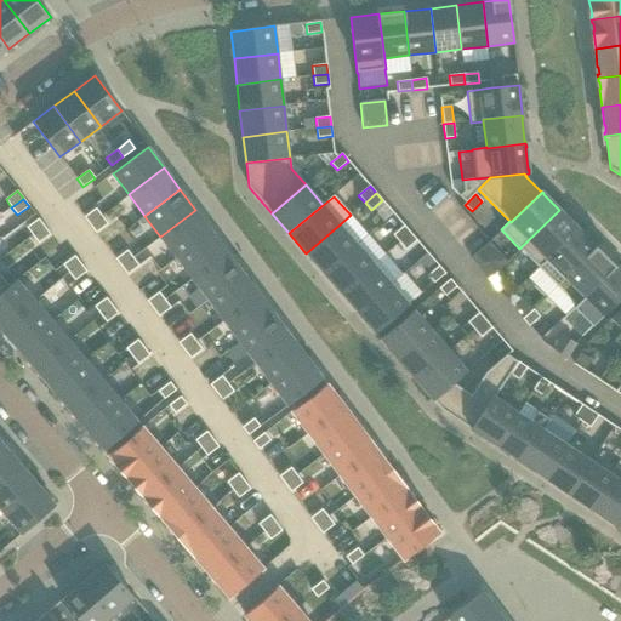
[(90,226),(101,217),(95,209),(84,217),(90,226)]
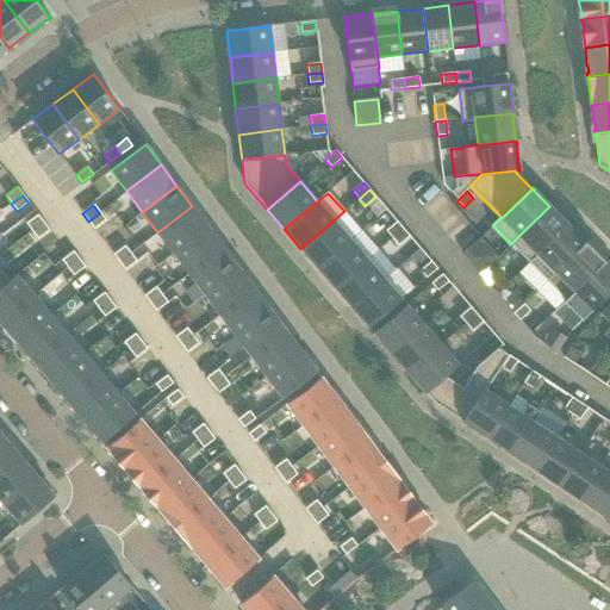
[(192,206),(157,232),(173,254),(209,228),(192,206)]
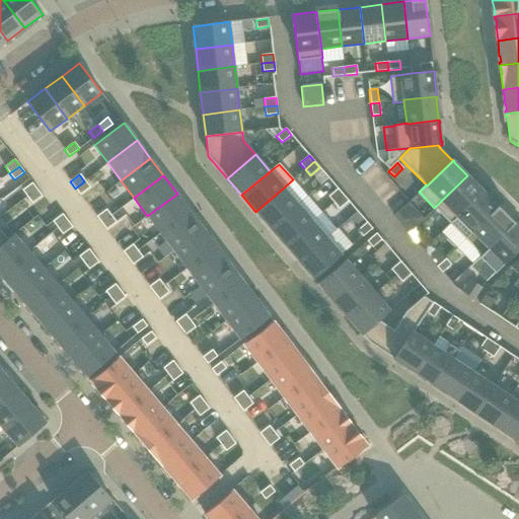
[(450,224),(484,191),(482,189),(480,190),(469,177),(467,175),(434,208),(450,224)]
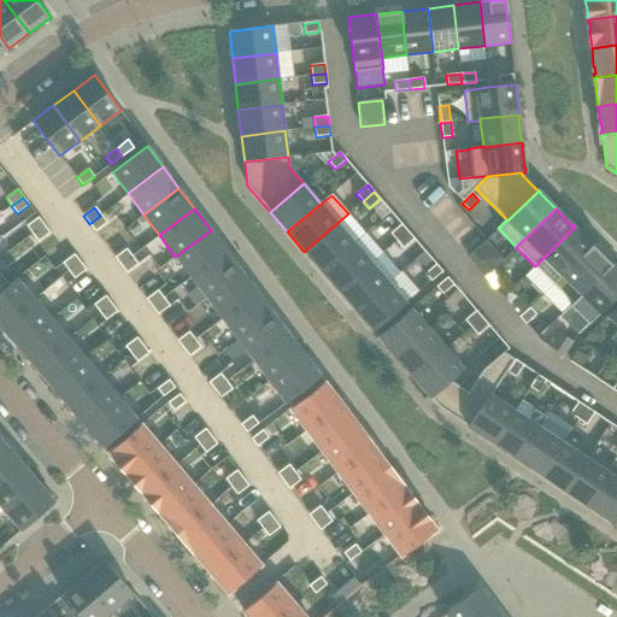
[(89,224),(95,231),(106,223),(100,216),(89,224)]
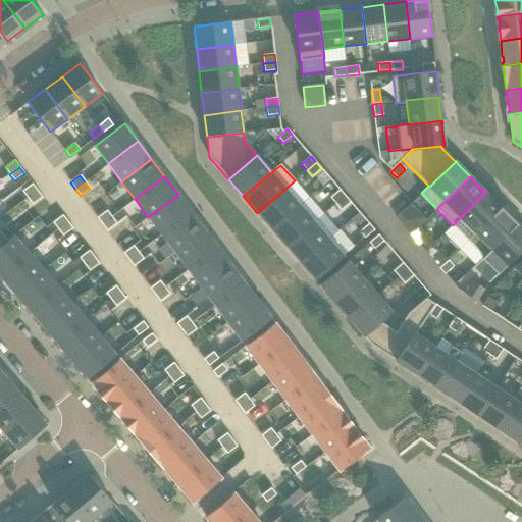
[(33,184),(22,192),(28,198),(37,191),(33,184)]
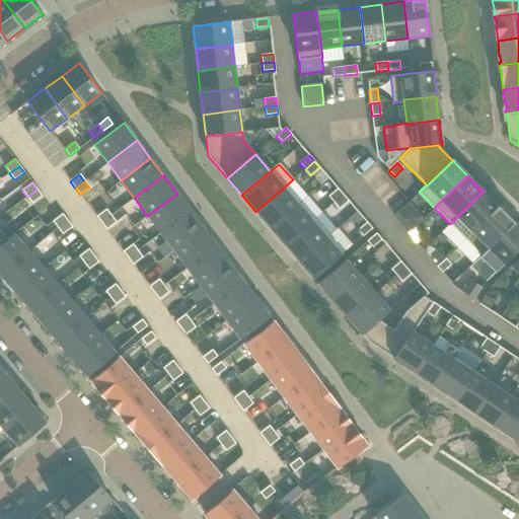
[(270,228),(298,204),(284,188),(255,212),(270,228)]
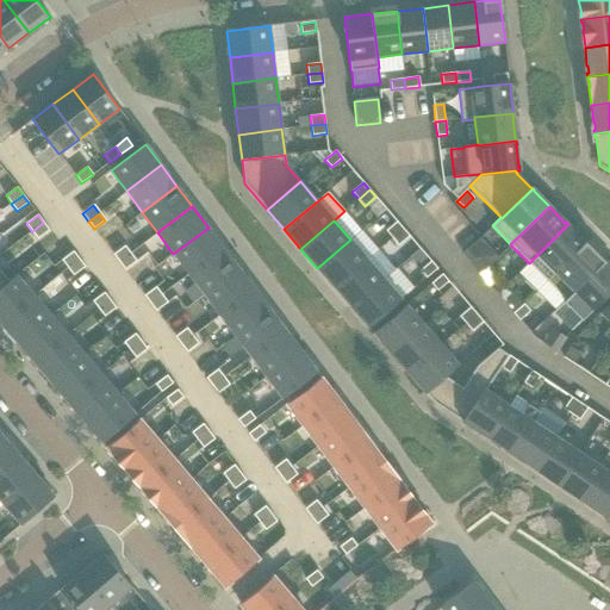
[(392,238),(403,229),(397,222),(386,231),(392,238)]
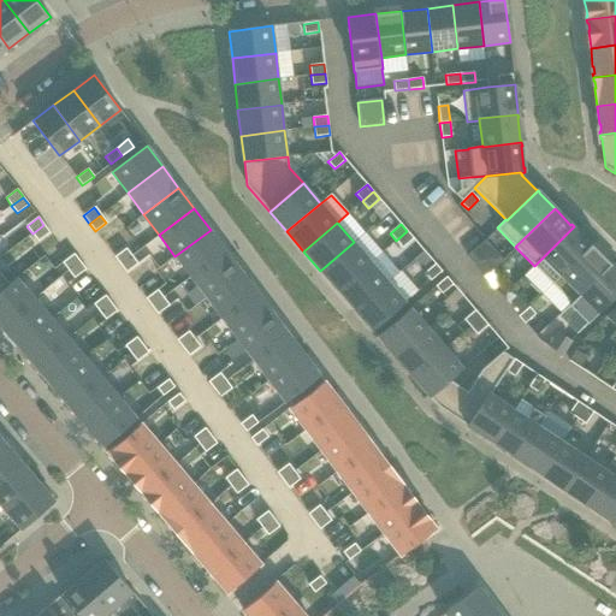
[(43,225),(33,234),(39,242),(49,232),(43,225)]
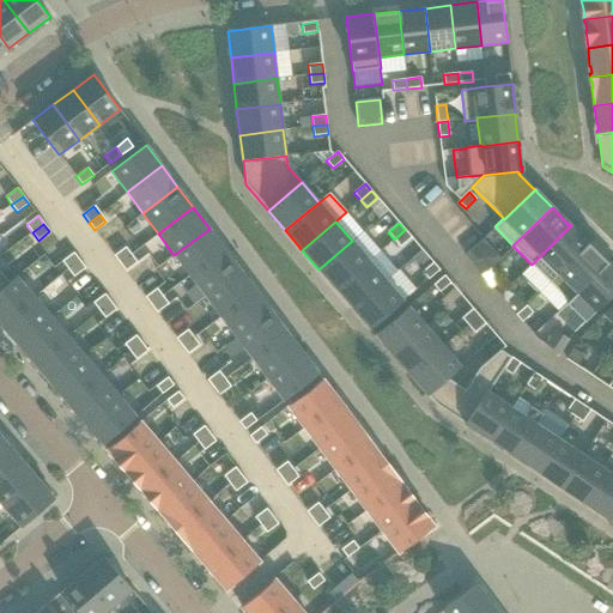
[(532,265),(521,274),(540,292),(550,283),(589,243),(587,241),(586,242),(572,229),(574,228),(571,225),(532,265)]
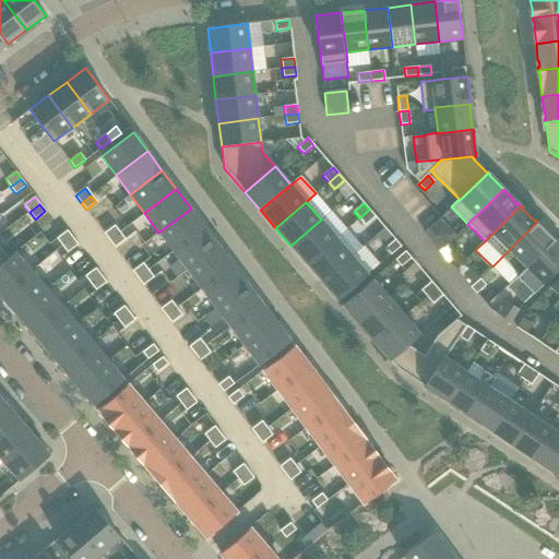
[(191,209),(158,233),(173,251),(205,227),(191,209)]
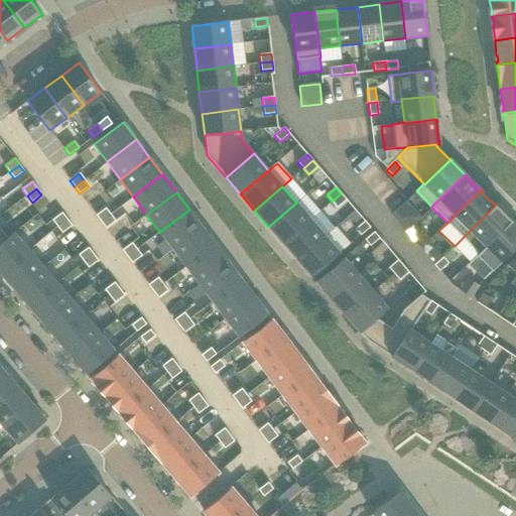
[(341,194),(332,202),(337,208),(346,200),(341,194)]
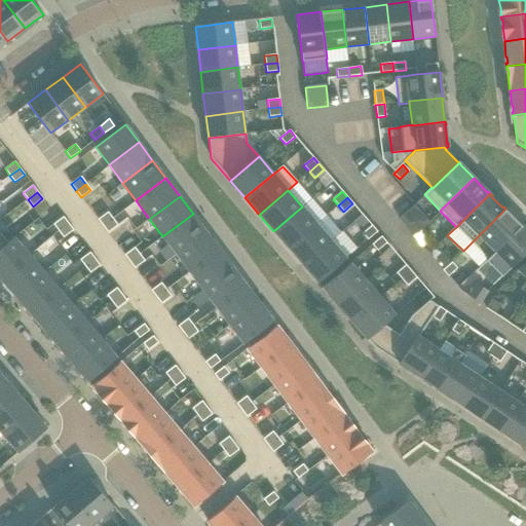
[(302,207),(273,231),(289,249),(316,224),(302,207)]
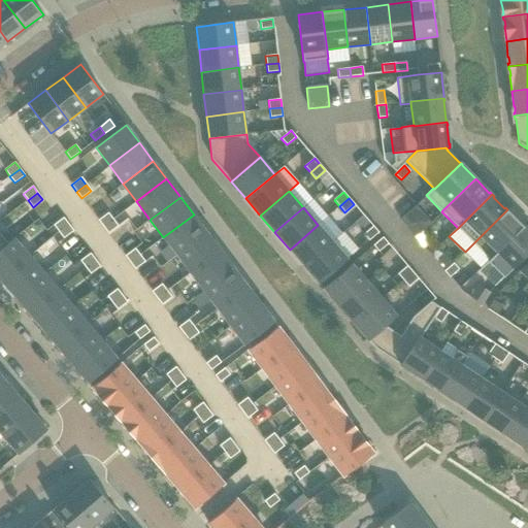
[(473,243),(465,252),(481,268),(487,261),(488,262),(497,253),(496,252),(523,226),(521,224),(508,212),(509,212),(507,209),(473,243)]
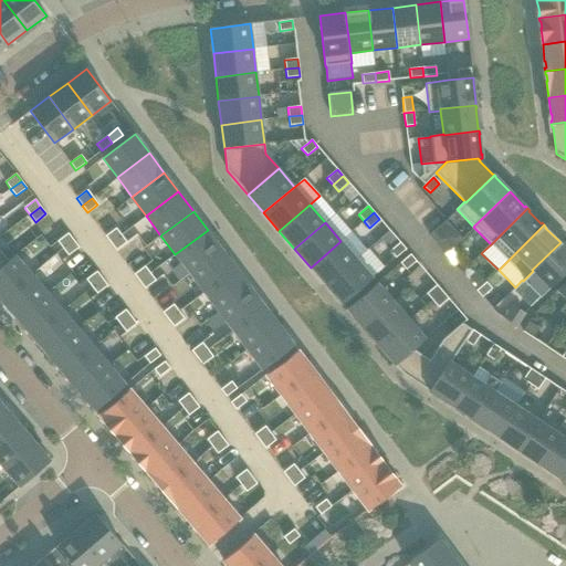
[(116,228),(105,236),(111,243),(122,236),(116,228)]
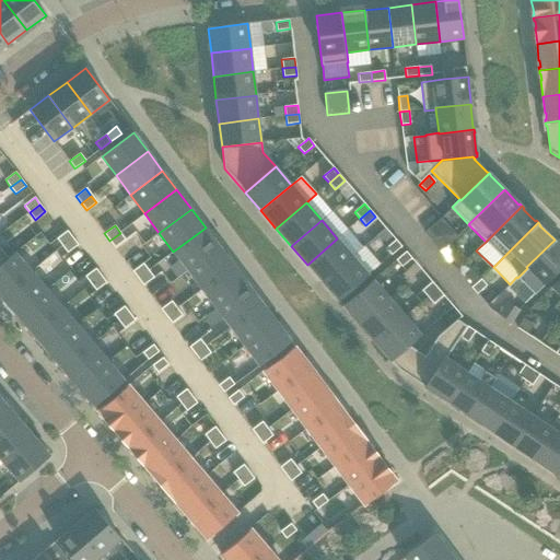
[(206,228),(173,252),(187,270),(220,246),(206,228)]
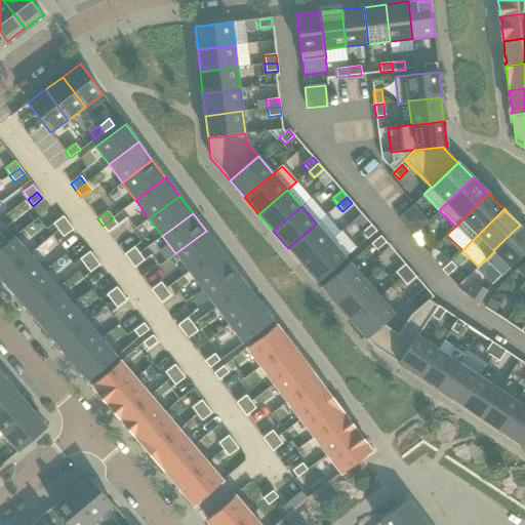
[(316,224),(288,248),(303,265),(330,240),(339,233),(325,215),(316,224)]
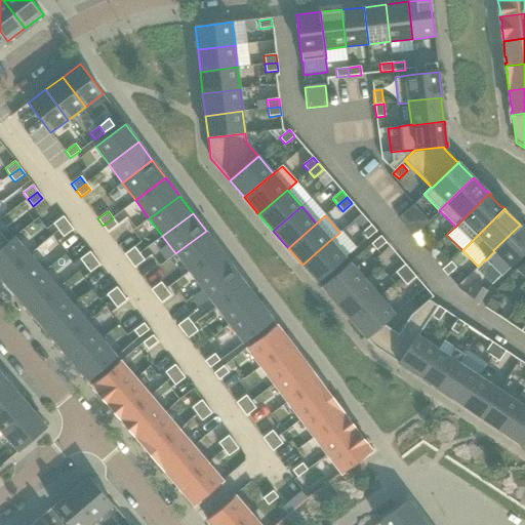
[(63,216),(53,224),(58,231),(68,223),(63,216)]
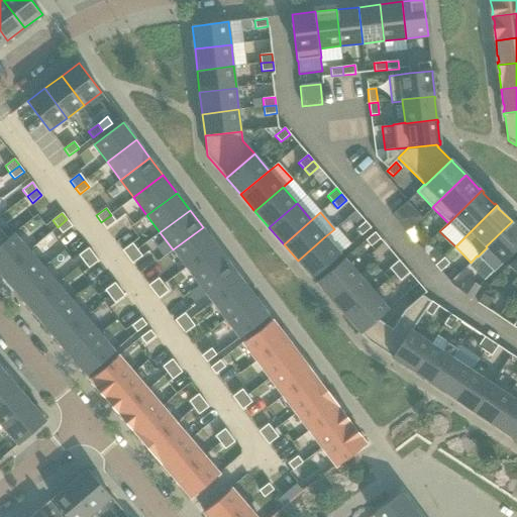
[(111,215),(101,222),(106,228),(116,221),(111,215)]
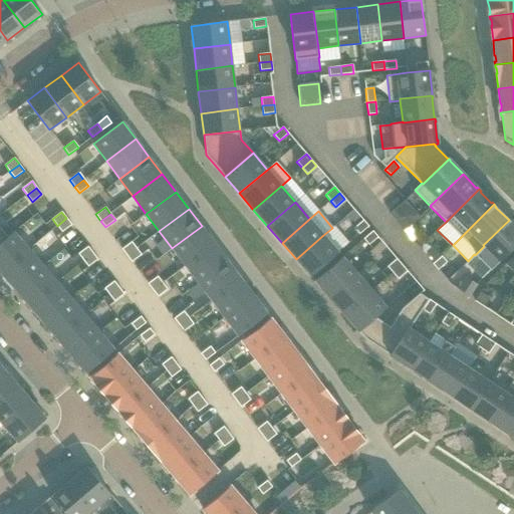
[(399,225),(404,231),(414,223),(408,217),(399,225)]
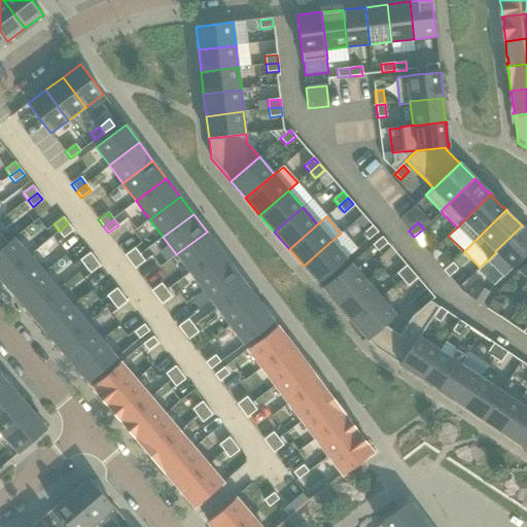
[(68,223),(59,232),(64,238),(73,231),(68,223)]
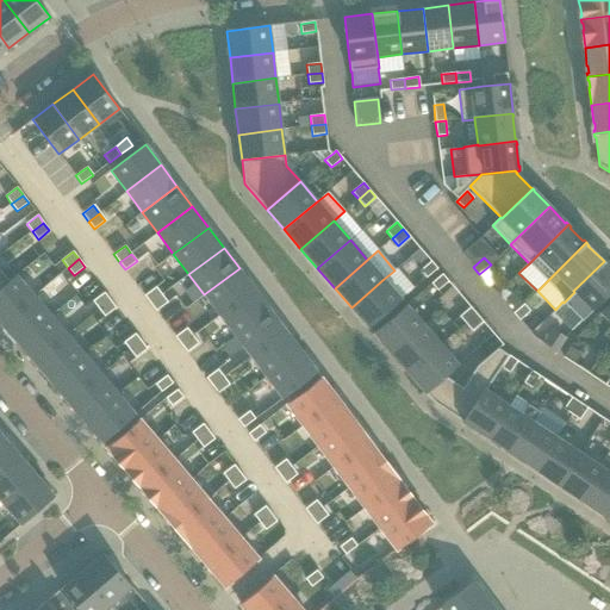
[(427,278),(437,268),(431,261),(419,271),(427,278)]
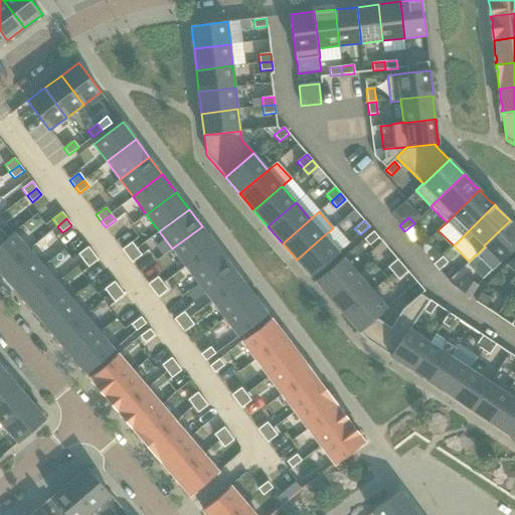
[(485,246),(476,255),(490,270),(491,271),(514,246),(514,225),(512,222),(510,220),(484,245),(485,246)]
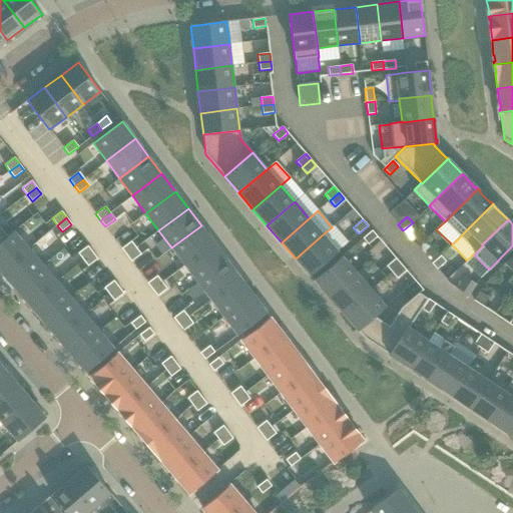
[(201,225),(171,247),(185,266),(214,243),(201,225)]
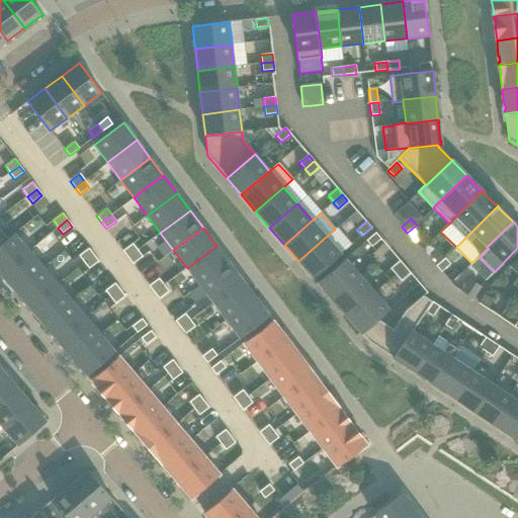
[(380,239),(375,233),(366,241),(371,247),(380,239)]
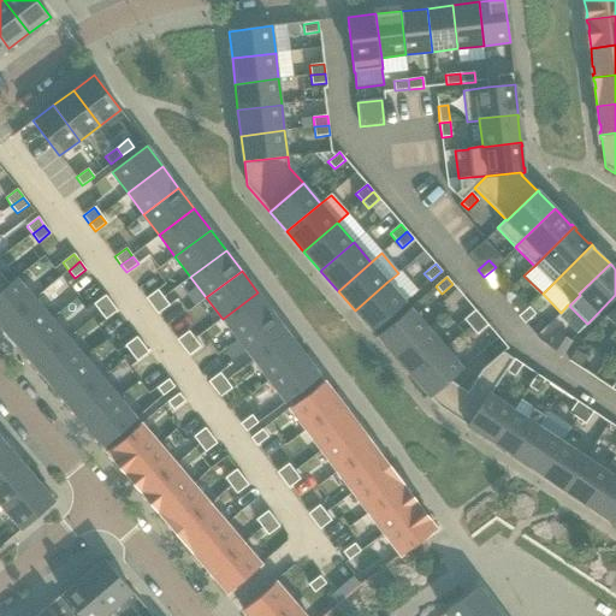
[(9,285),(0,292),(0,326),(0,327),(34,298),(17,278),(9,285)]
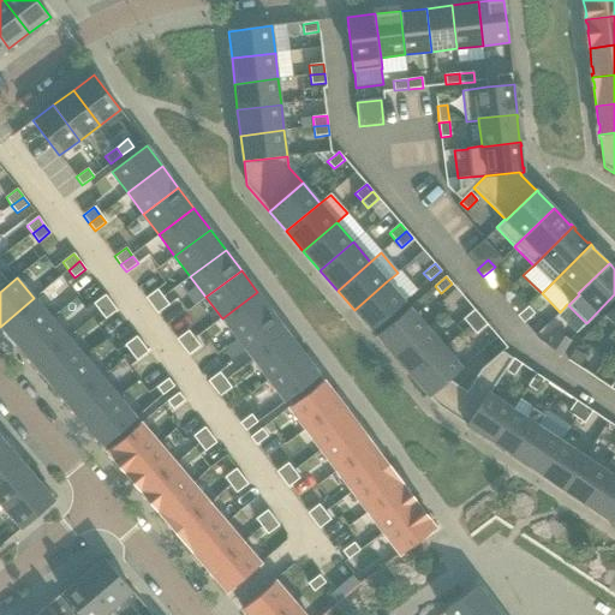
[(387,281),(354,310),(372,330),(405,302),(387,281)]
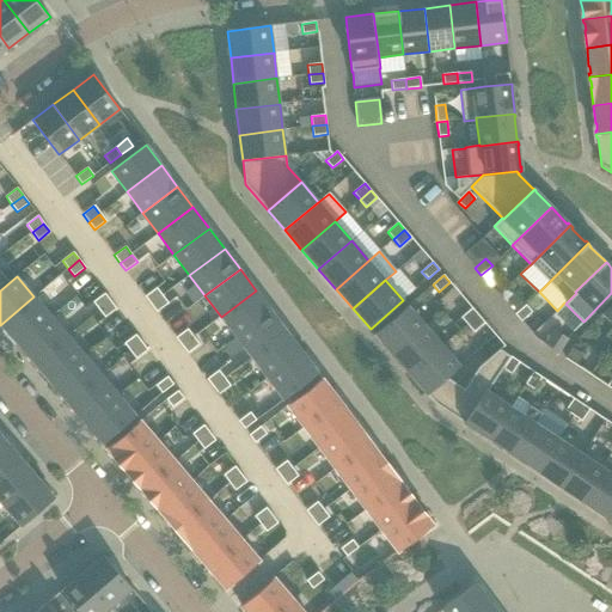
[(157,288),(145,297),(151,304),(163,295),(157,288)]
